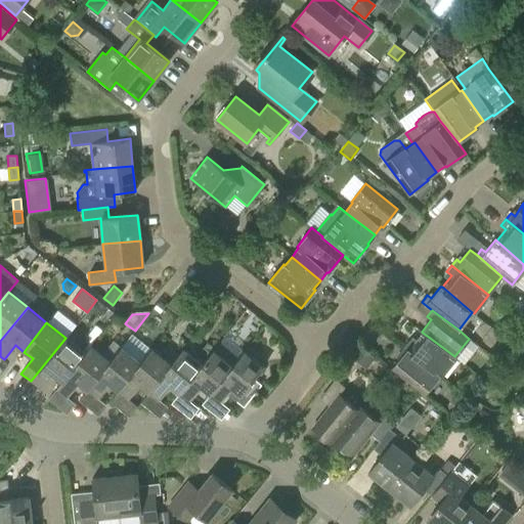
[(408,340),(403,346),(439,376),(441,377),(455,358),(454,356),(423,333),(413,344),(408,340)]
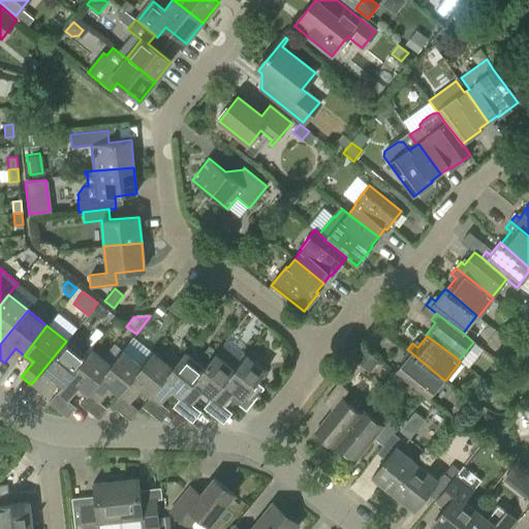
[(54,379),(62,385),(86,356),(66,341),(31,384),(42,394),(54,379)]
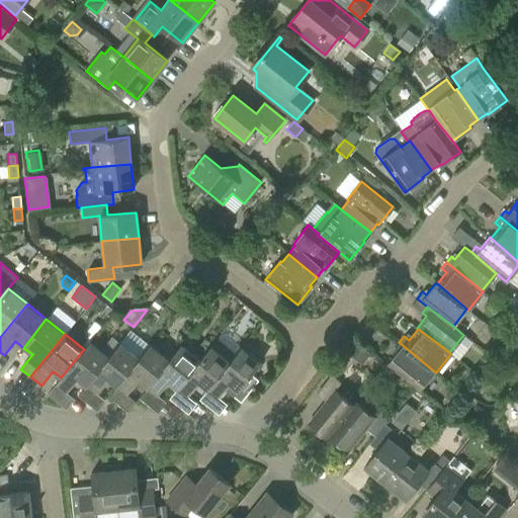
[(212,347),(230,361),(207,391),(199,400),(210,408),(230,384),(238,392),(261,362),(242,347),(235,355),(218,341),(212,347)]
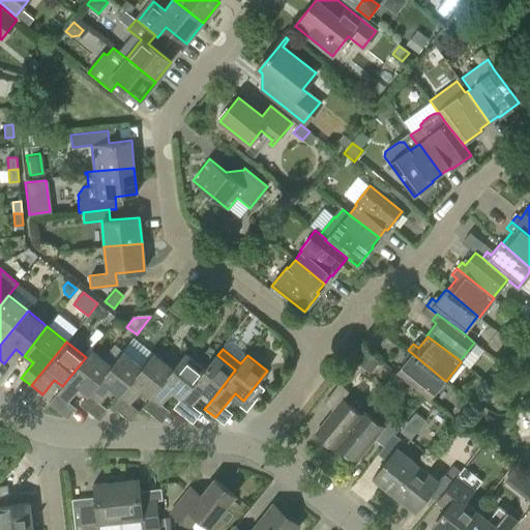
[(112,366),(111,365),(91,350),(86,357),(62,386),(56,394),(67,403),(79,388),(88,395),(112,366)]
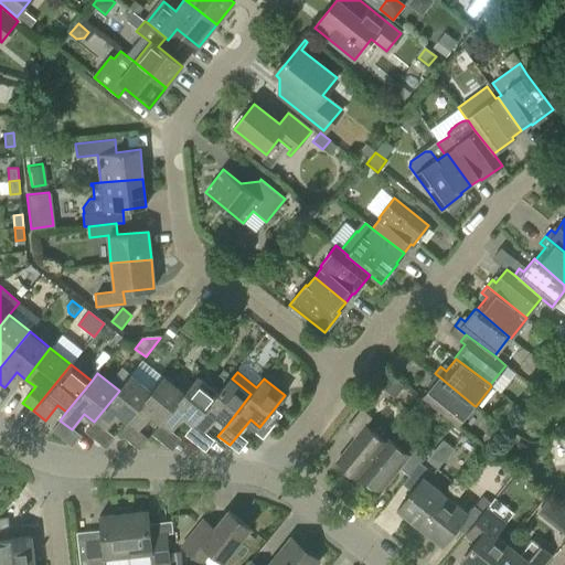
[(458,425),(473,405),(435,373),(429,381),(434,384),(423,397),(458,425)]
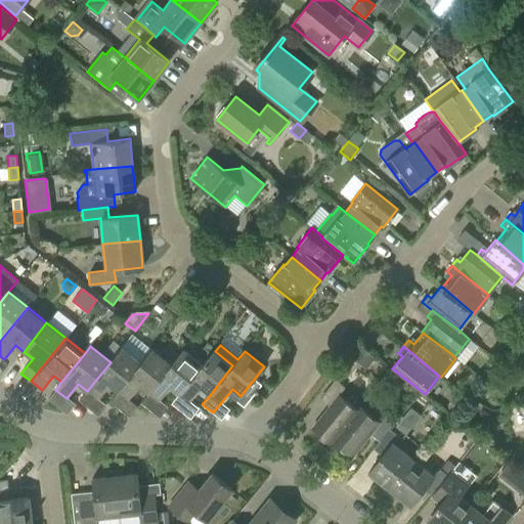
[(108,385),(118,392),(140,362),(121,347),(110,361),(111,362),(87,391),(80,401),(89,408),(108,385)]
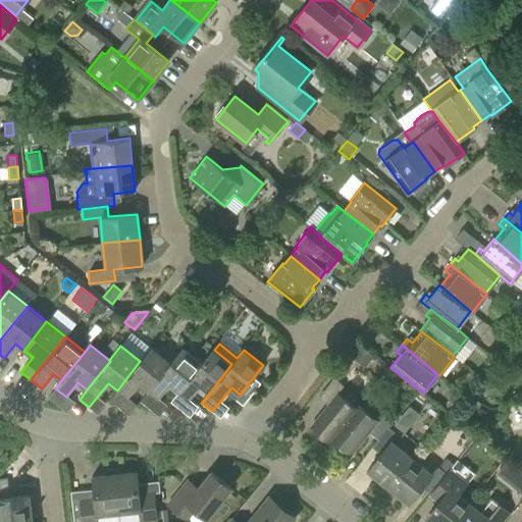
[(139,384),(148,392),(170,363),(151,347),(140,361),(117,390),(127,399),(139,384)]
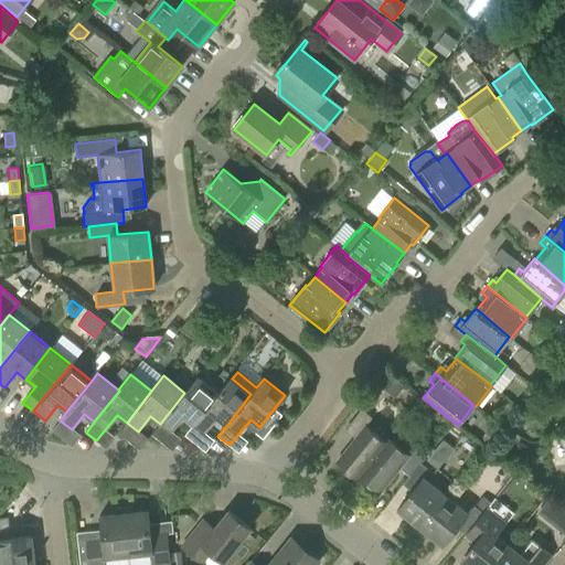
[(395,400),(404,388),(387,375),(379,386),(395,400)]
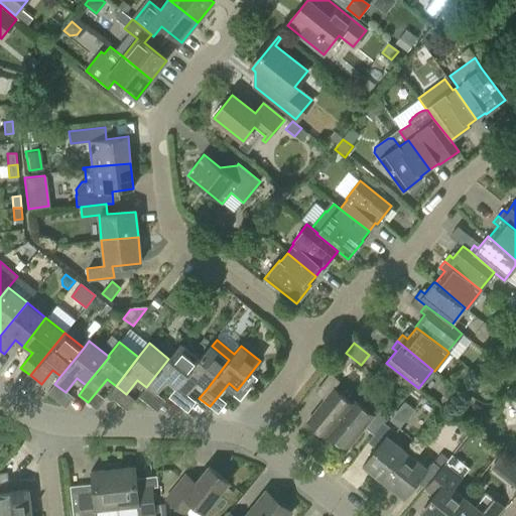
[(180,344),(168,359),(146,387),(156,395),(168,381),(176,388),(200,359),(180,344)]
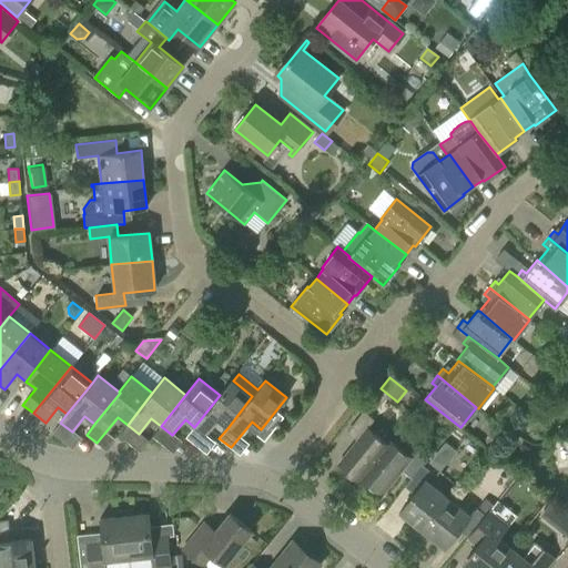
[(227,428),(252,396),(233,381),(231,379),(220,395),(194,427),(205,436),(217,421),(227,428)]
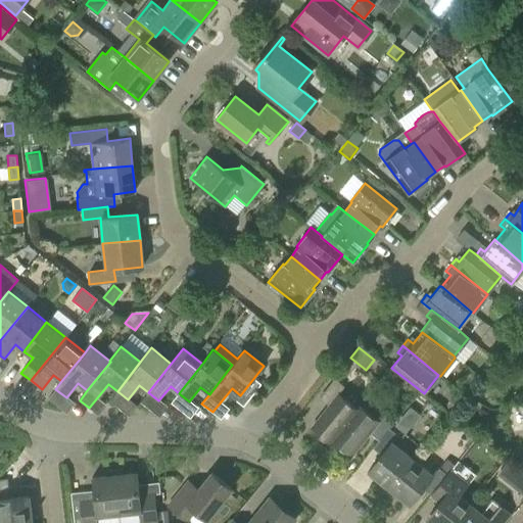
[(336,372),(342,377),(354,363),(348,358),(336,372)]
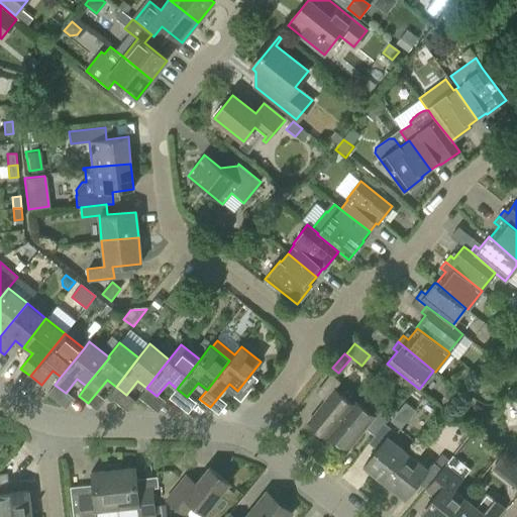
[(354,400),(351,404),(335,391),(341,383),(330,375),(315,395),(324,402),(309,421),(327,436),(355,401),(354,400)]
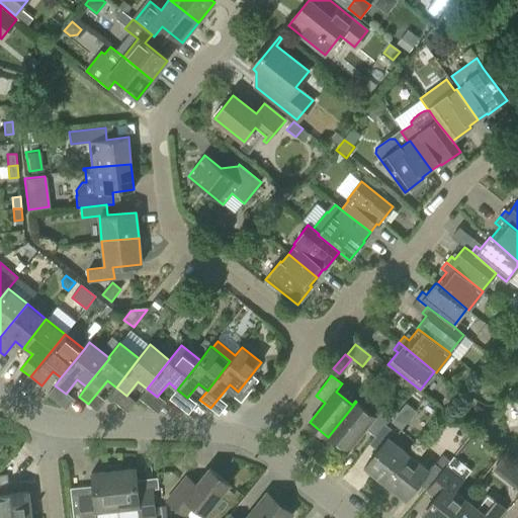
[(447,395),(443,400),(447,404),(451,399),(447,395)]
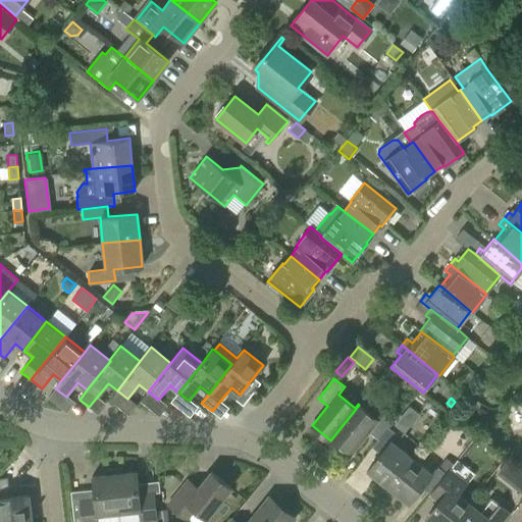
[(334,437),(353,453),(368,432),(378,439),(388,427),(395,419),(385,413),(379,421),(359,405),(330,440),(331,441),(334,437)]
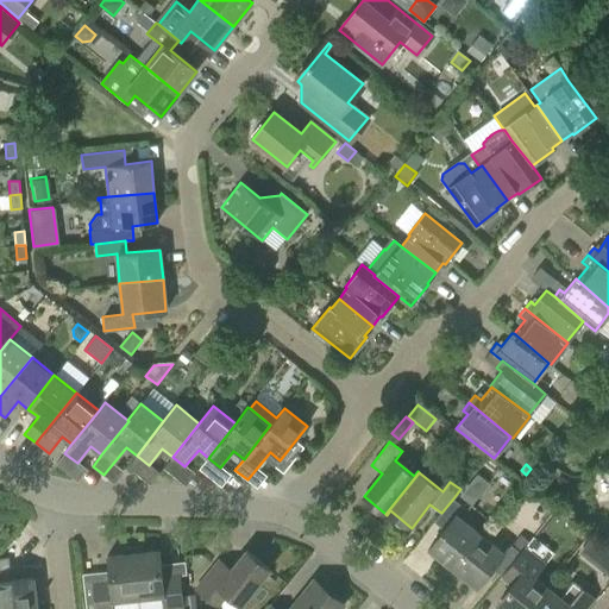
[(476,497),(465,489),(459,496),(470,504),(476,497)]
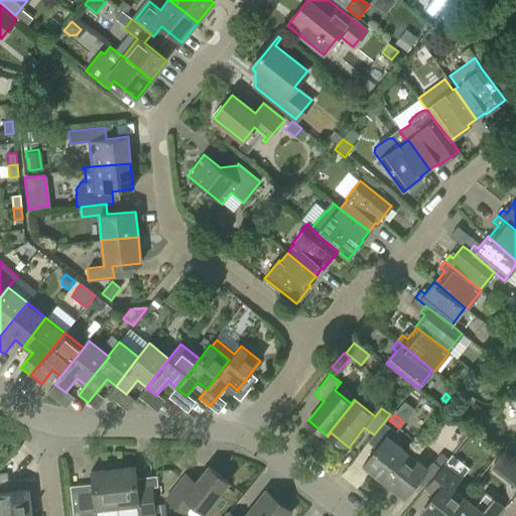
[(375,448),(363,464),(384,481),(406,453),(386,436),(392,429),(384,422),(374,434),(368,442),(369,443),(375,448)]
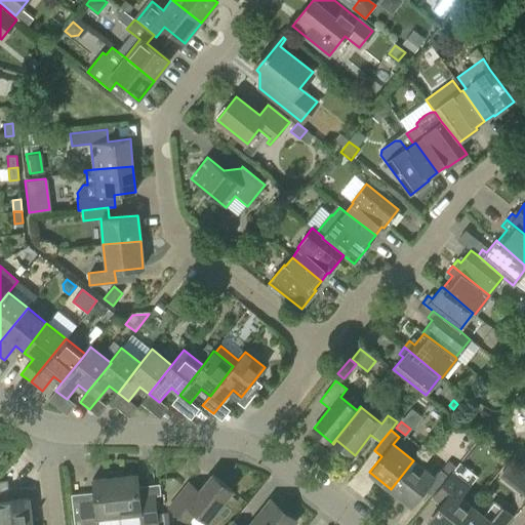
[(439,470),(434,477),(413,460),(391,489),(411,506),(423,490),(432,496),(451,472),(456,467),(449,460),(441,471),(439,470)]
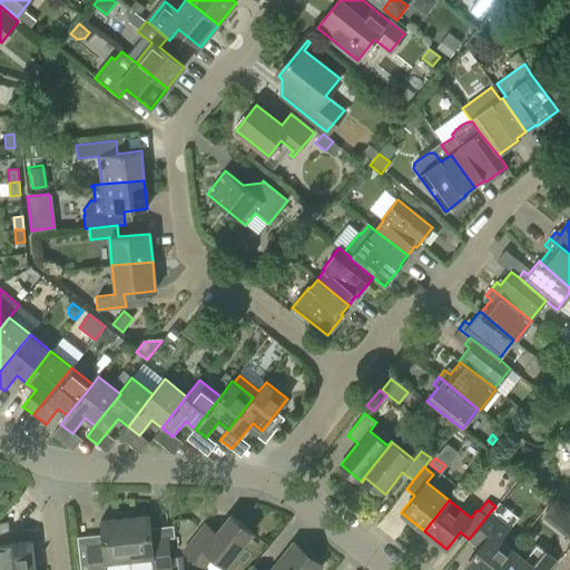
[(500,541),(511,528),(499,517),(507,508),(499,502),(495,507),(490,512),(469,539),(479,547),(465,564),(472,569),(494,569),(511,550),(500,541)]
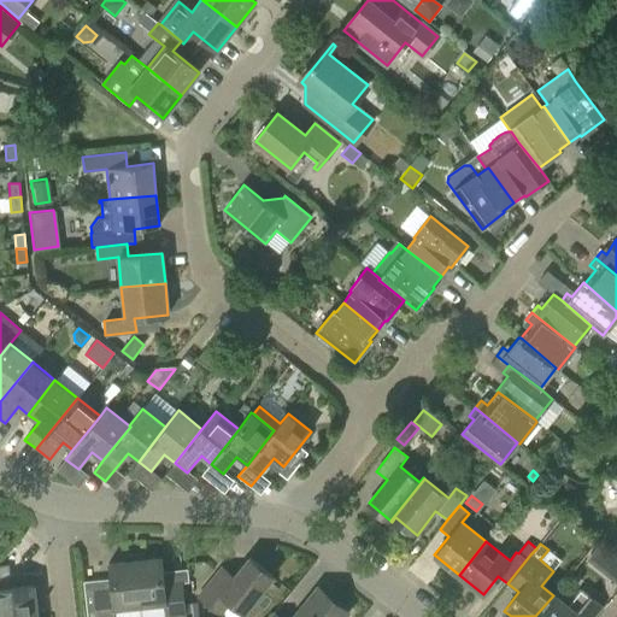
[(586,560),(603,573),(613,558),(598,546),(586,560)]
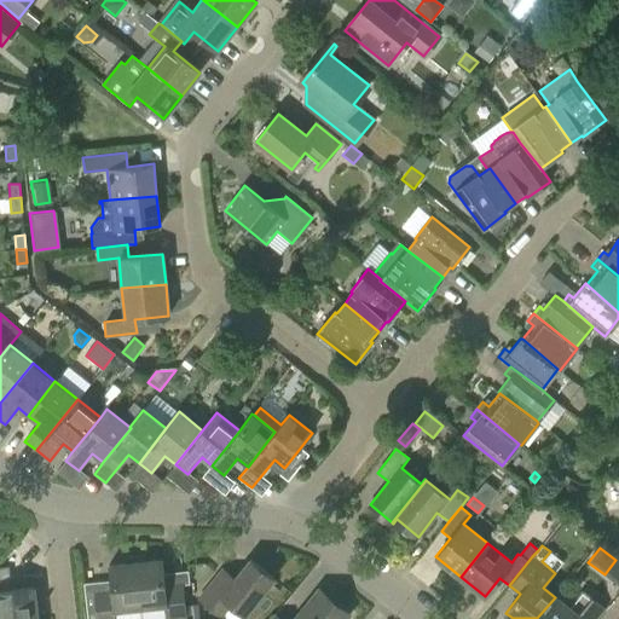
[(140,618),(140,609),(134,556),(126,557),(127,562),(109,565),(111,590),(94,591),(97,618),(140,618)]
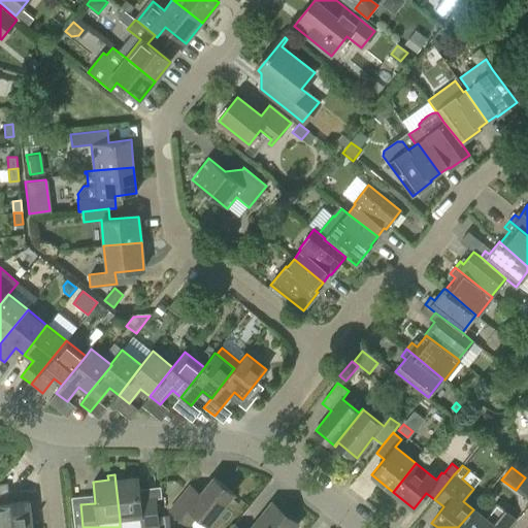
[(123,474),(114,474),(120,520),(142,517),(142,527),(146,527),(158,527),(155,497),(140,498),(138,476),(123,479),(123,474)]
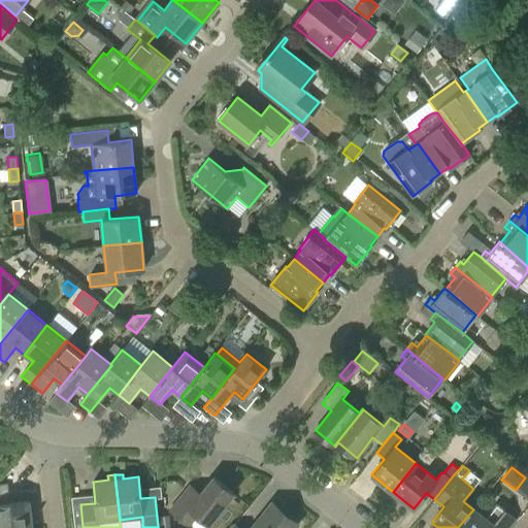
[(212,477),(197,497),(187,490),(170,510),(189,526),(197,515),(209,525),(234,494),(212,477)]
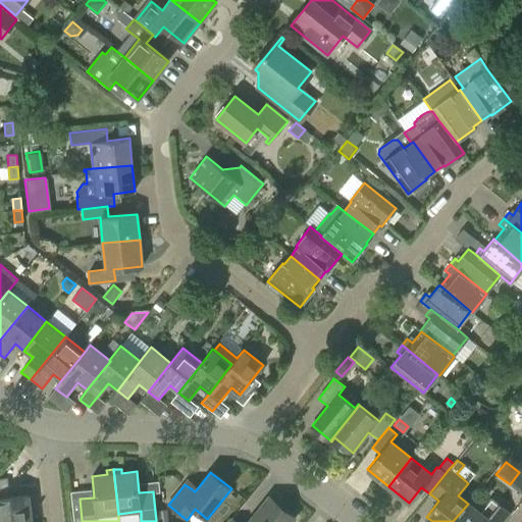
[(0,521),(23,521),(32,521),(29,496),(9,498),(8,481),(0,481),(0,521)]
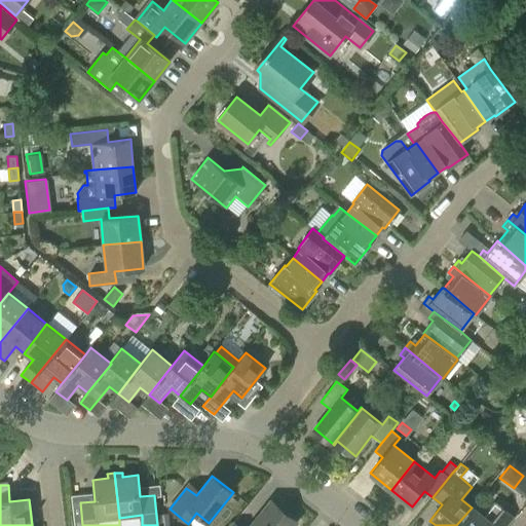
[(271,501),(251,525),(237,525),(234,523),(232,525),(293,525),(297,522),(271,501)]
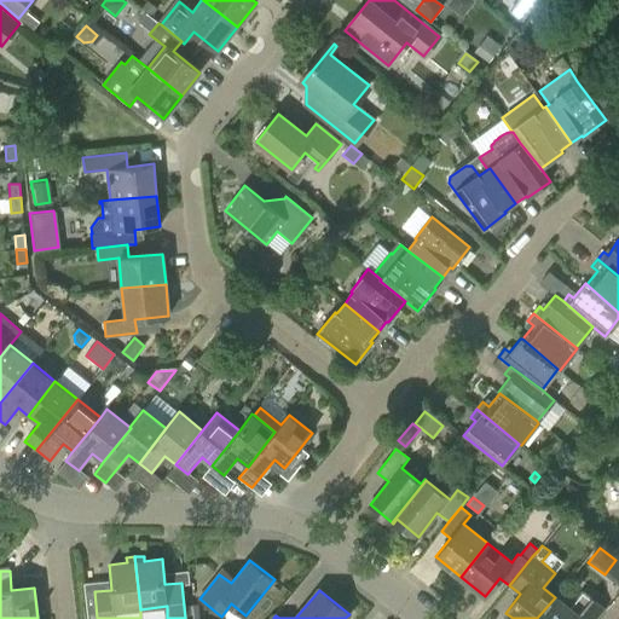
[(582,590),(568,607),(555,597),(537,618),(596,618),(606,608),(582,590)]
